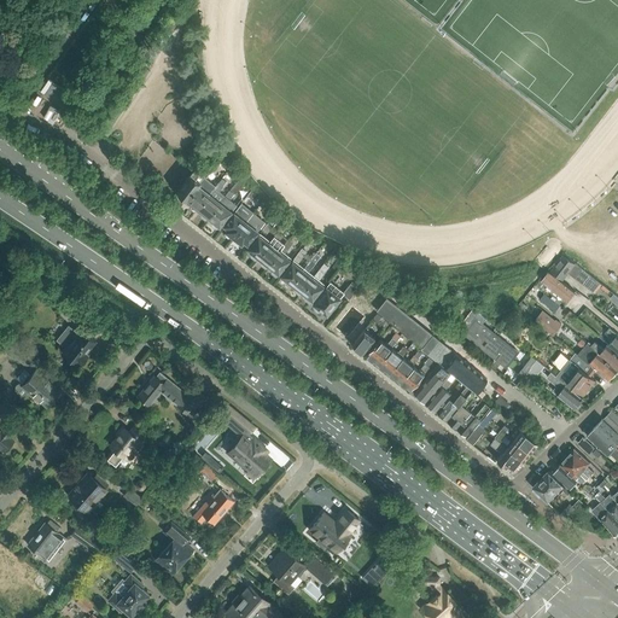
[(162,29),(170,34),(178,21),(169,16),(162,29)]
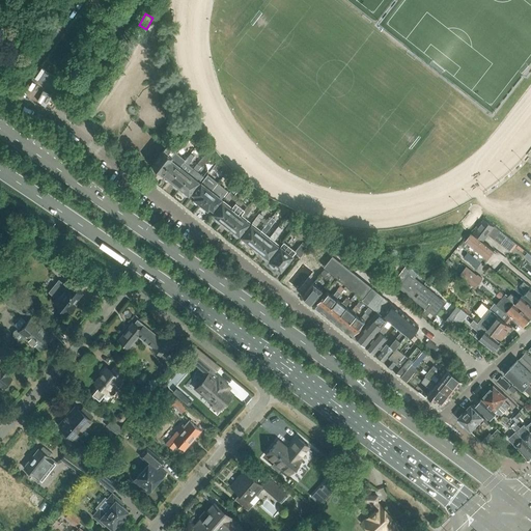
[(151,165),(160,172),(171,158),(172,158),(174,155),(178,149),(169,142),(151,165)]
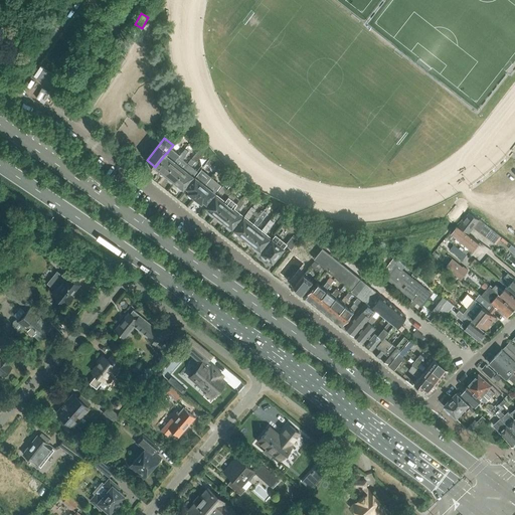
[(155,167),(159,170),(159,172),(162,174),(164,174),(174,162),(169,158),(170,156),(172,152),(169,150),(167,153),(166,153),(165,155),(155,167)]
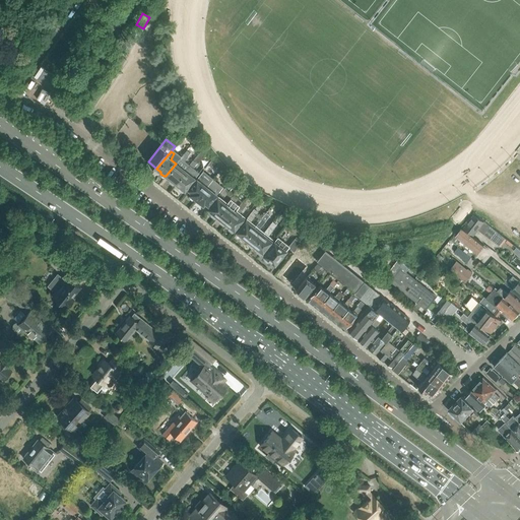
[(200,151),(196,156),(201,160),(205,155),(200,151)]
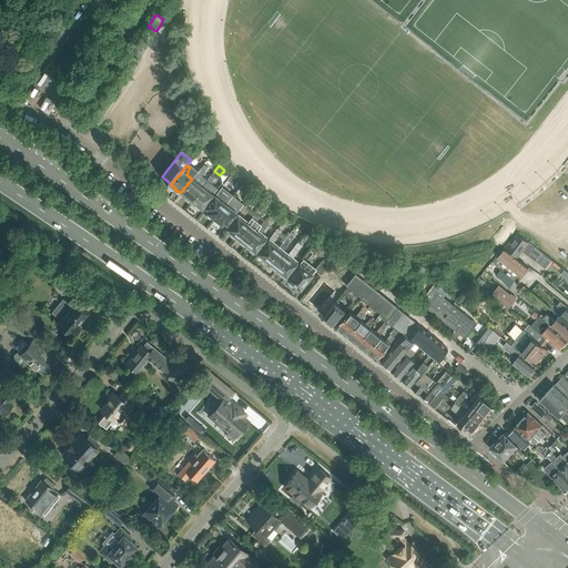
[(192,179),(181,192),(185,195),(185,198),(189,200),(191,200),(191,201),(202,186),(204,184),(206,181),(200,175),(196,173),(194,176),(192,179)]
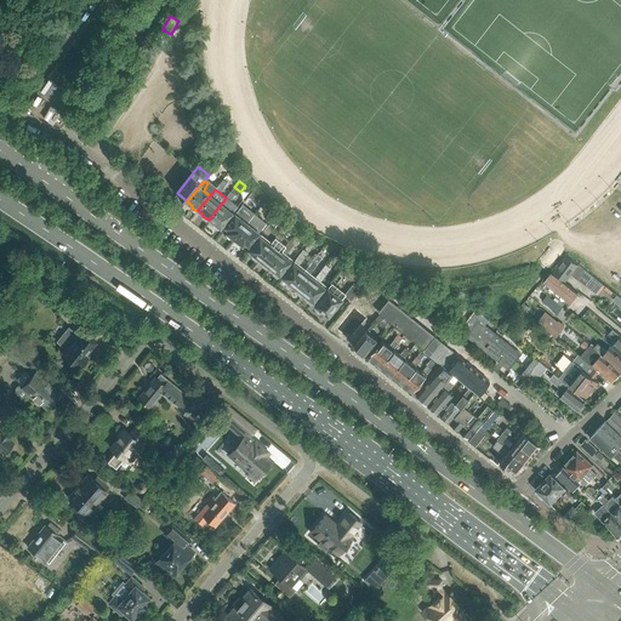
[(221,204),(209,220),(214,223),(214,226),(217,228),(220,227),(221,228),(233,212),(226,208),(228,205),(227,205),(229,201),(226,198),(223,201),(221,204)]
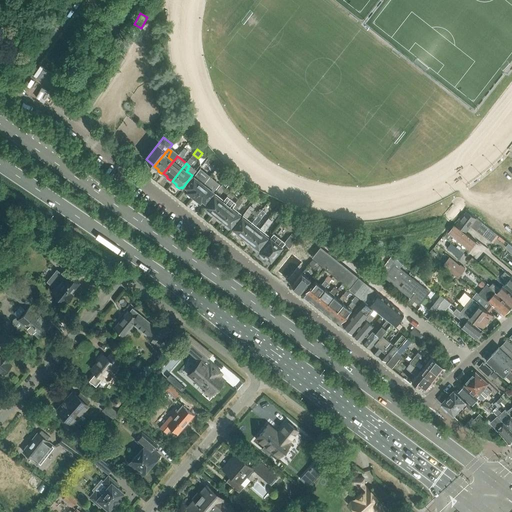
[(199,169),(185,187),(188,189),(186,192),(187,193),(187,194),(190,197),(192,196),(193,197),(205,182),(199,178),(203,172),(199,169)]
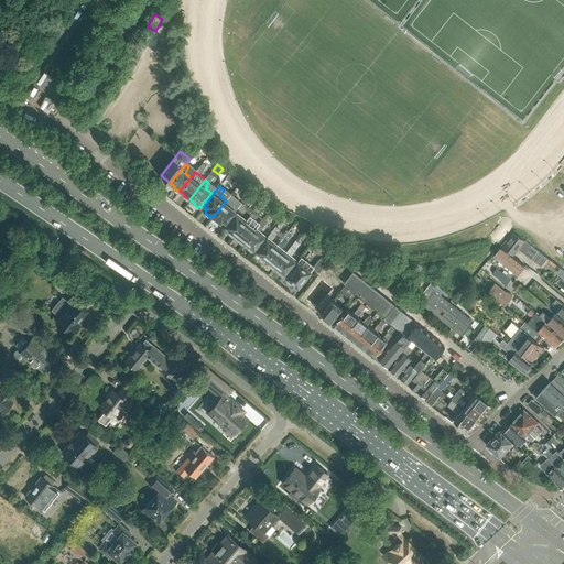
[(226,201),(213,217),(214,218),(214,220),(217,223),(219,223),(220,224),(223,220),(226,224),(241,204),(237,201),(232,206),(226,201)]
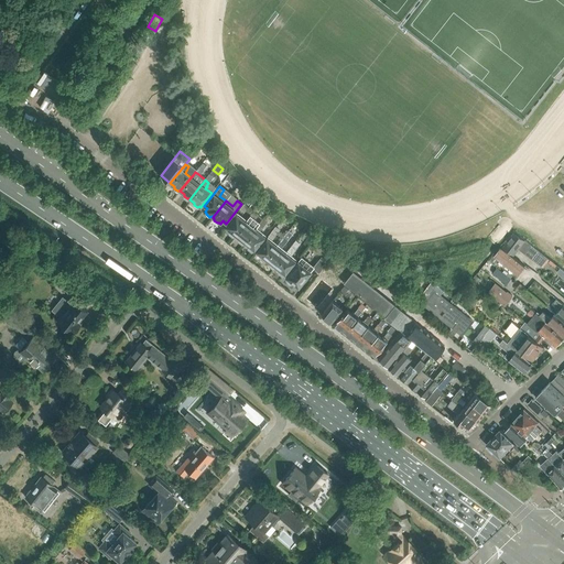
[(235,235),(246,221),(237,214),(226,227),(229,230),(229,232),(232,235),(235,235)]
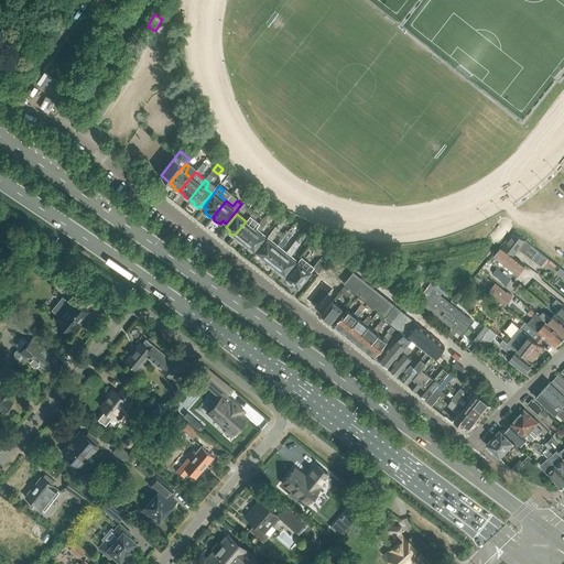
[(245,242),(256,228),(246,221),(235,235),(239,238),(239,240),(242,242),(245,242)]
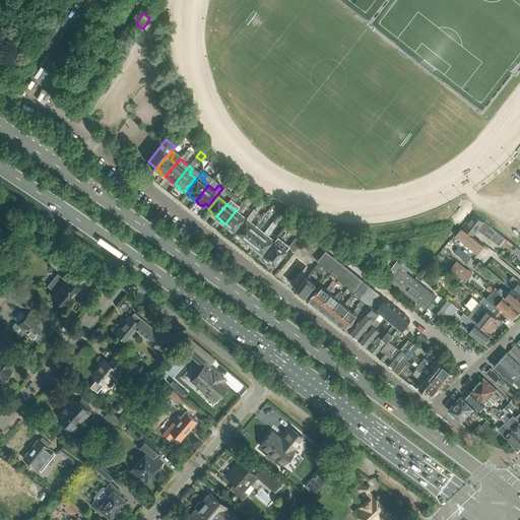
[(236,210),(225,223),(229,226),(229,229),(232,231),(234,230),(235,231),(245,217),(236,210)]
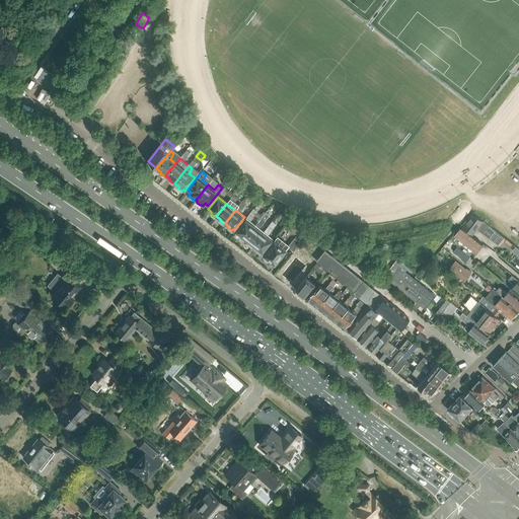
[(462,227),(472,235),(483,222),(472,215),(462,227)]
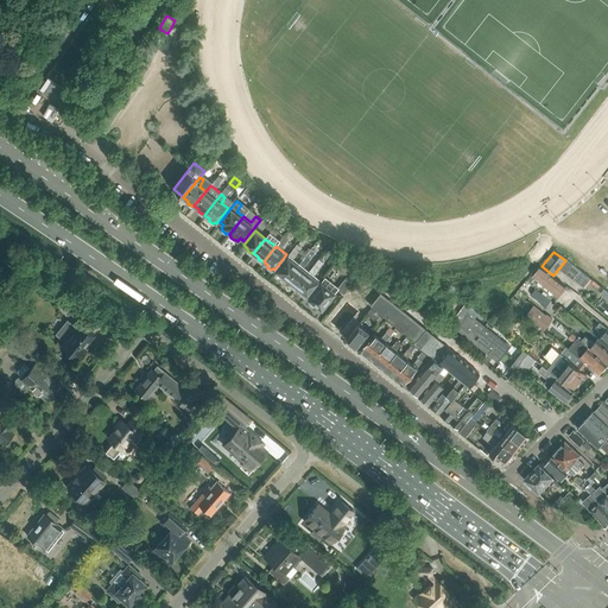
[(286,279),(298,265),(287,257),(276,271),(280,274),(280,277),(284,279),(286,279)]
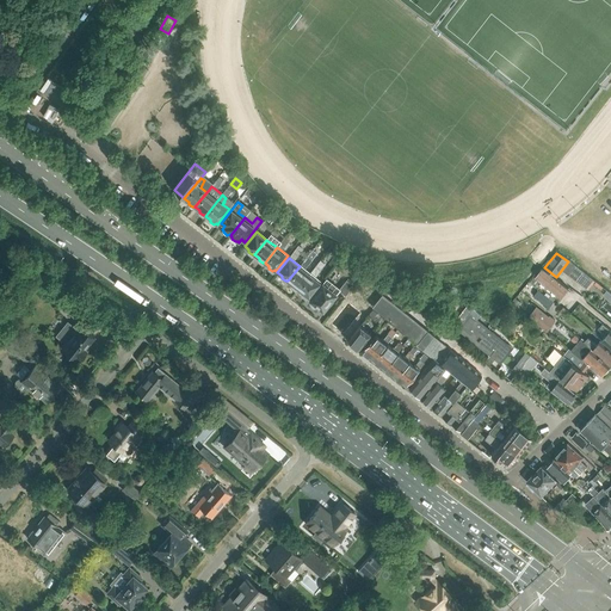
[(310,273),(298,289),(300,290),(300,292),(303,295),(306,295),(309,297),(320,282),(314,277),(325,265),(320,261),(310,273)]
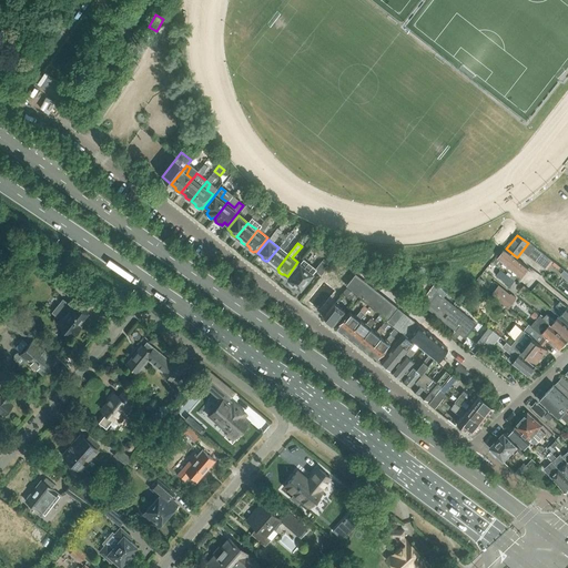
[(279,247),(267,261),(272,264),(272,266),(274,269),(276,269),(277,269),(288,254),(279,247)]
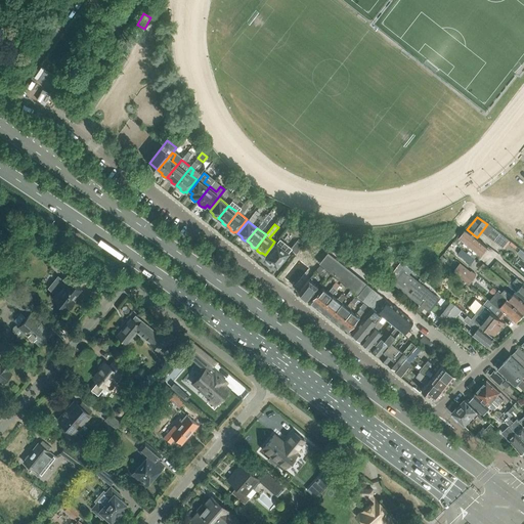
[(509,241),(493,229),(487,236),(503,248),(509,241)]
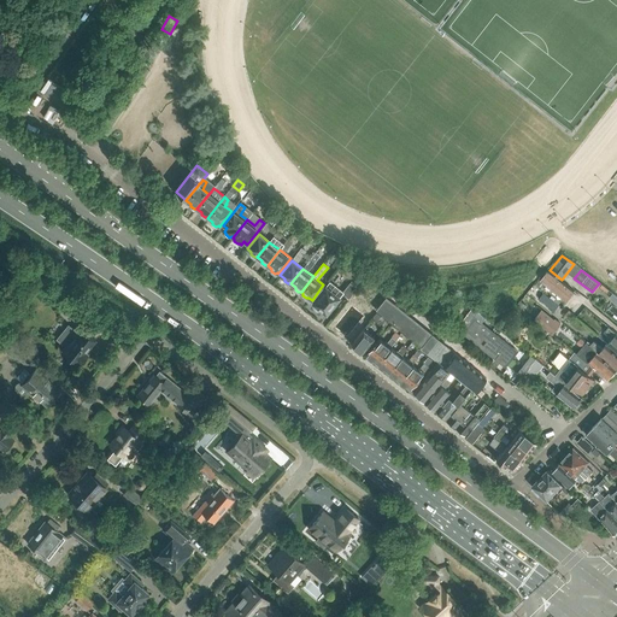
[(574,292),(547,271),(541,280),(568,300),(574,292)]
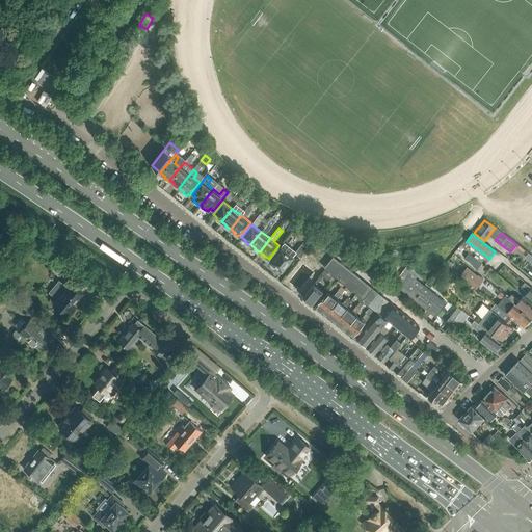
[(41,249),(31,243),(27,248),(36,255),(41,249)]
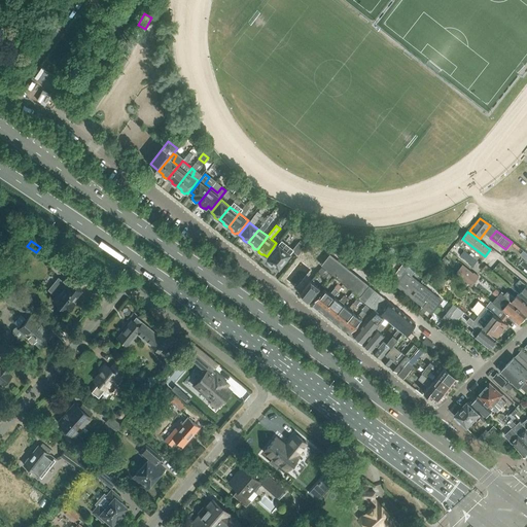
[(292,250),(297,255),(304,247),(299,242),(292,250)]
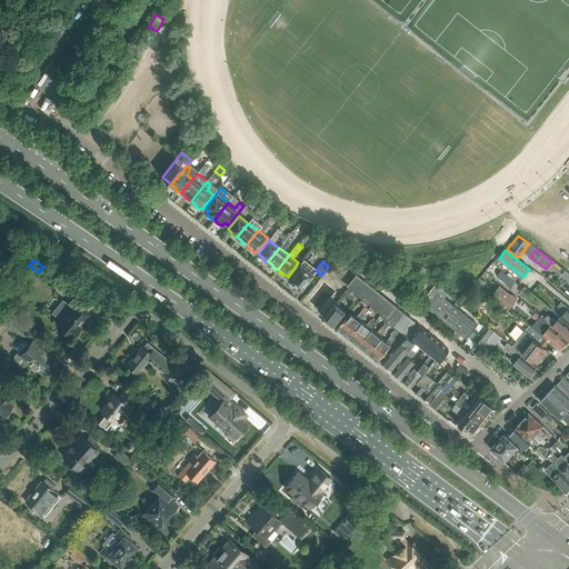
[(300,265),(293,272),(295,272),(289,280),(289,282),(292,286),(295,285),(298,287),(300,289),(305,285),(305,286),(310,279),(309,278),(313,273),(307,269),(307,270),(300,265)]
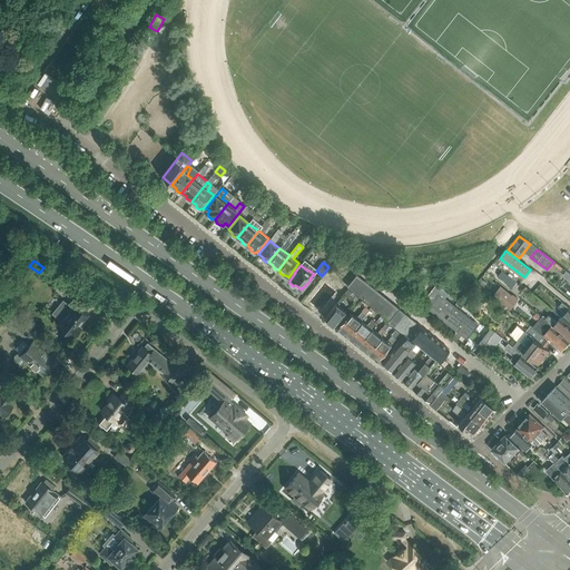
[(428,318),(362,267),(346,286),(391,321),(390,323),(440,363),(449,350),(421,327),(428,318)]
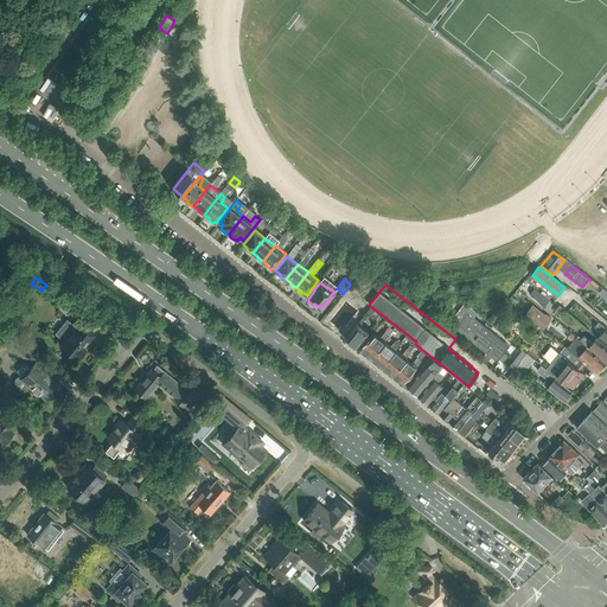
[(535,288),(530,294),(545,306),(550,300),(535,288)]
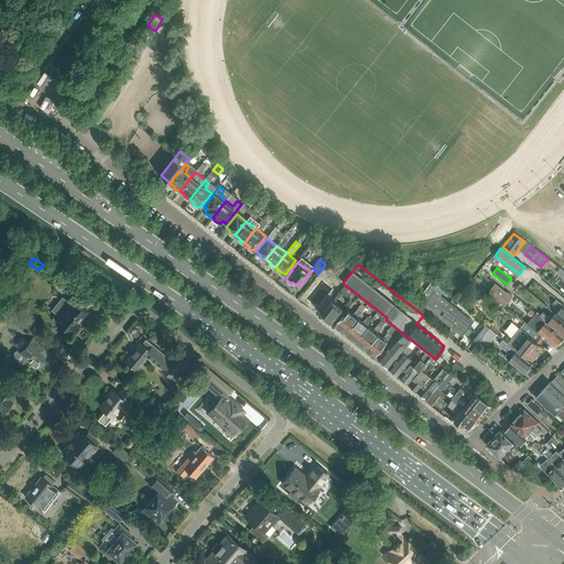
[(321,280),(305,300),(317,310),(338,283),(323,270),(317,277),(321,280)]
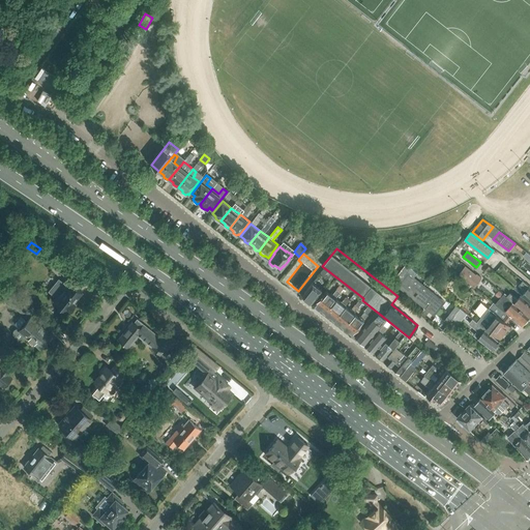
[(46,264),(55,271),(59,266),(50,259),(46,264)]
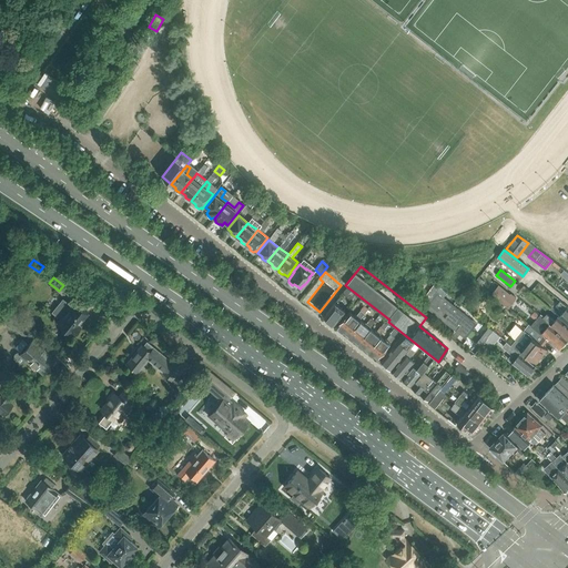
[(498,285),(492,294),(509,308),(516,300),(515,298),(516,298),(511,294),(510,295),(498,285)]
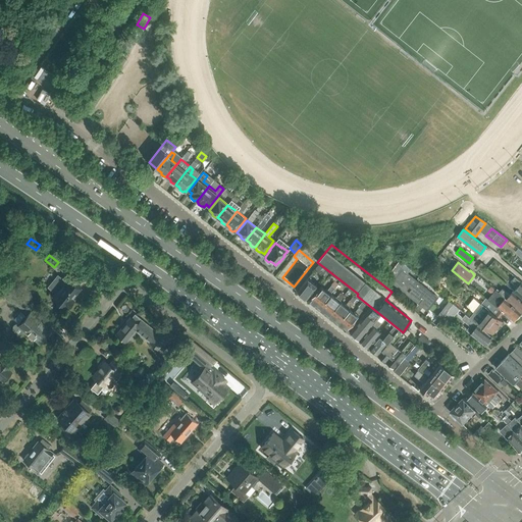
[(314,269),(325,277),(328,273),(318,265),(314,269)]
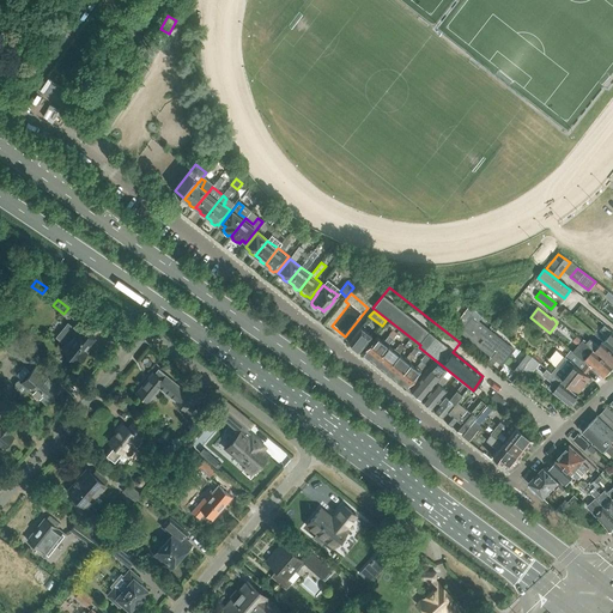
[(460,329),(496,359),(507,345),(471,315),(460,329)]
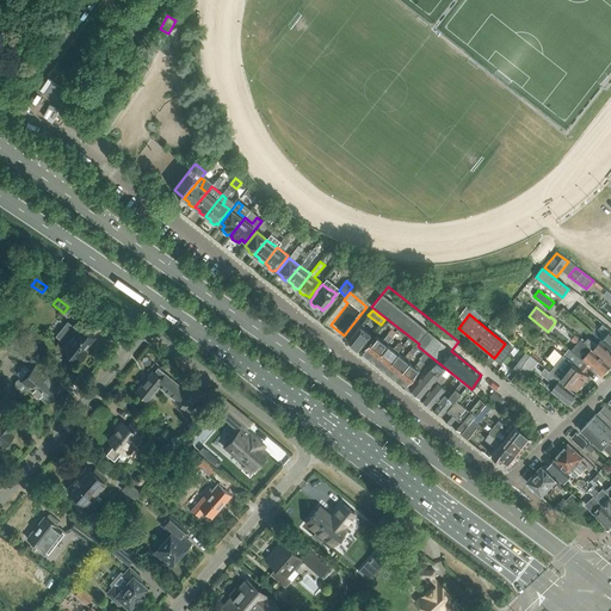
[(61,349),(76,360),(78,360),(79,362),(87,352),(85,350),(96,339),(80,325),(76,329),(74,328),(75,328),(67,321),(55,337),(63,343),(63,341),(66,343),(61,349)]
